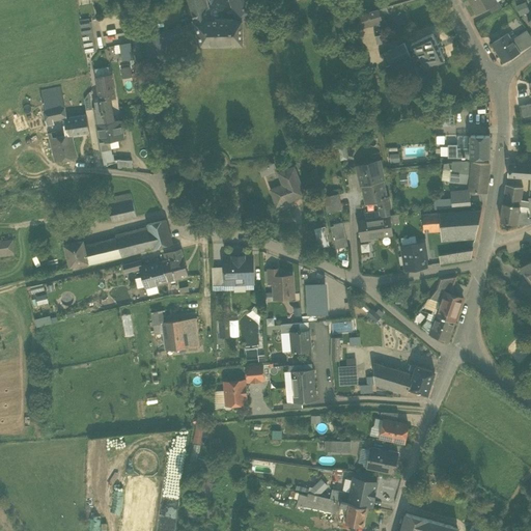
[(188,0),(194,21),(210,21),(202,0),(188,0)]
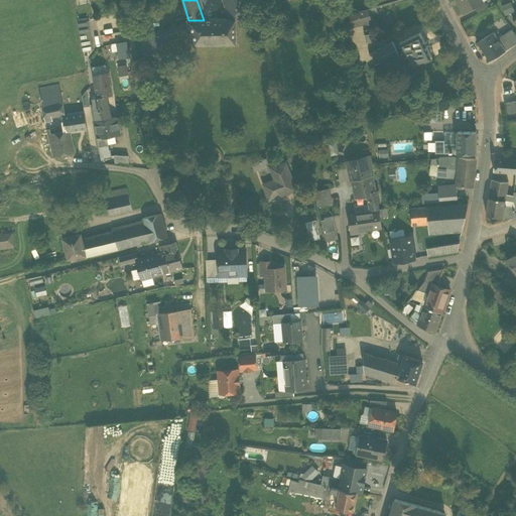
[(228,0),(234,16),(246,12),(241,0),(228,0)]
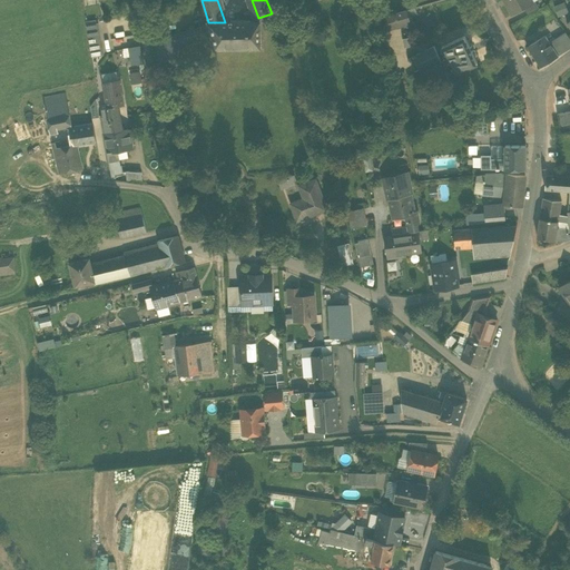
[(503,0),(512,15),(523,9),(533,3),(532,2),(530,0),(503,0)]
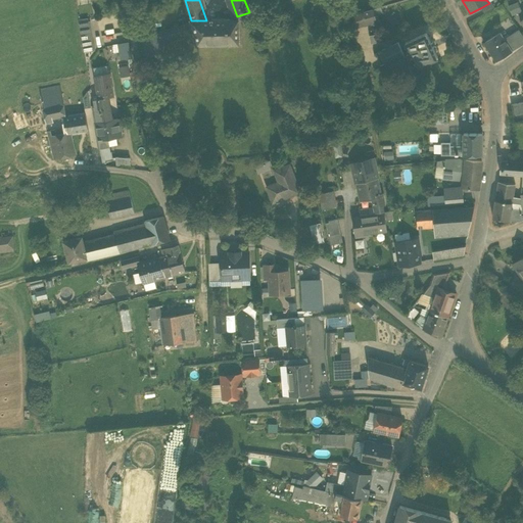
[(480,8),(484,13),(495,8),(491,1),(488,2),(489,3),(480,8)]
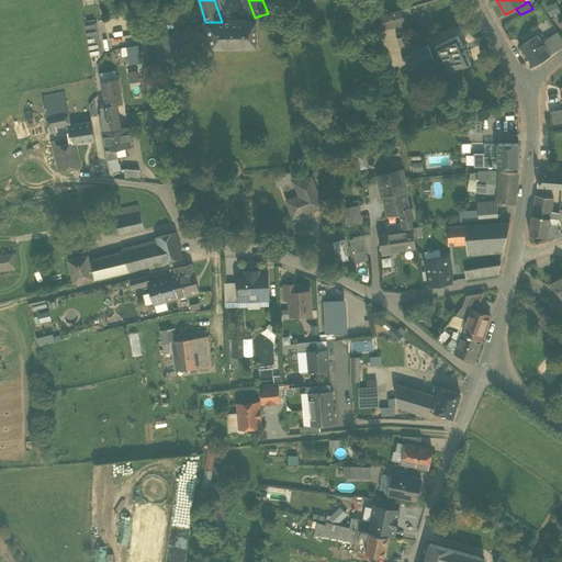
[(547,6),(551,15),(561,11),(557,2),(547,6)]
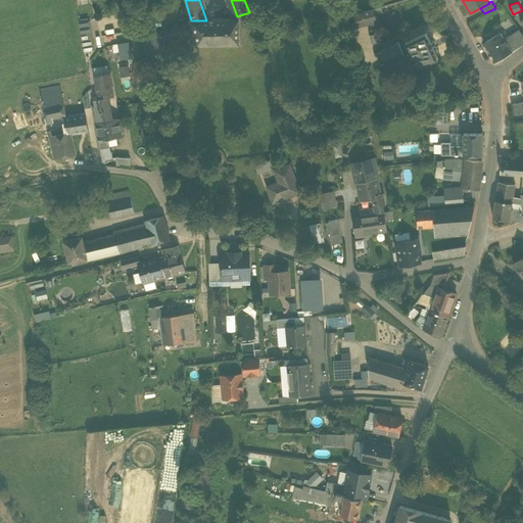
[(353,15),(357,26),(376,20),(374,13),(373,9),(353,15)]
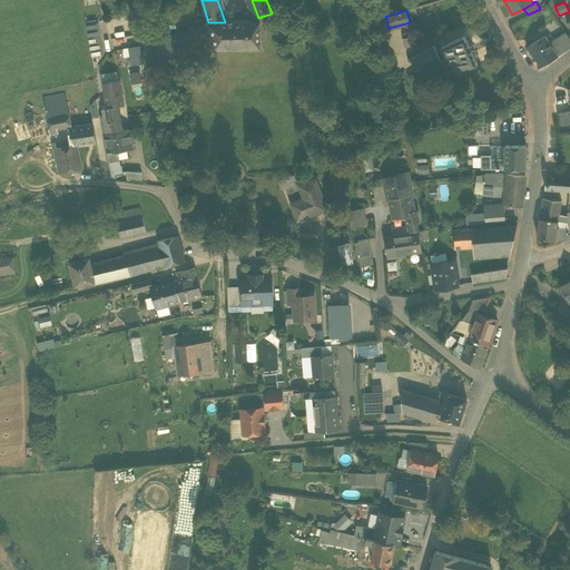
[(212,35),(215,49),(261,48),(259,21),(225,22),(208,22),(209,26),(212,35)]
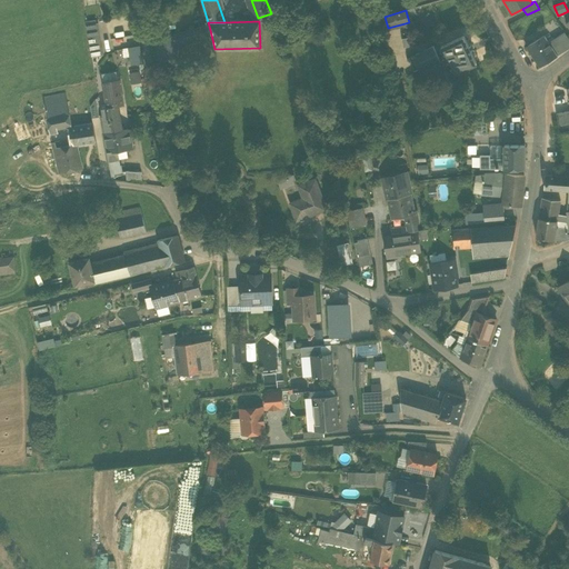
[(87,27),(91,55),(102,52),(98,25),(87,27)]
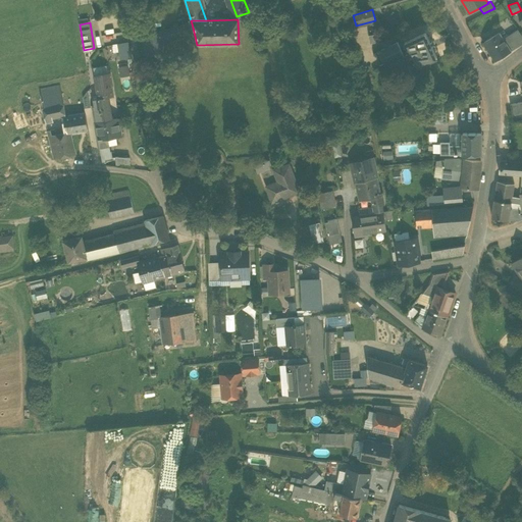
[(192,23),(162,32),(162,30),(143,34),(148,62),(167,59),(164,39),(194,32),(192,23)]
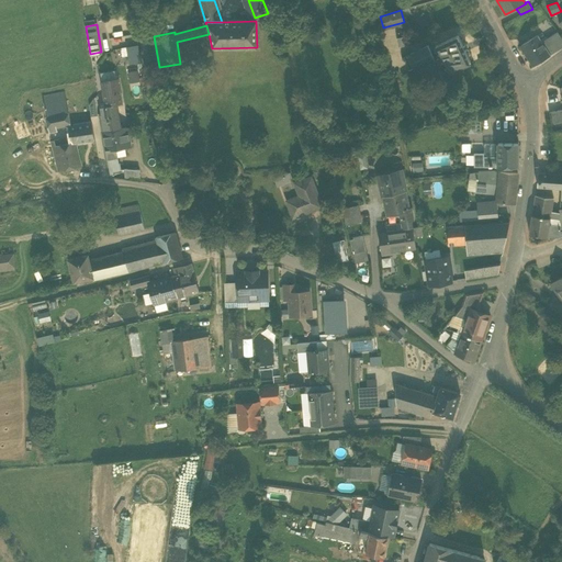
[(136,33),(127,35),(130,45),(138,43),(136,33)]
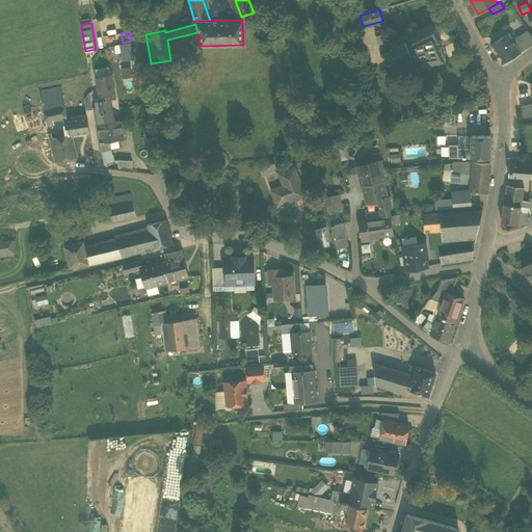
[(516,35),(512,38),(509,33),(494,43),(506,61),(521,51),(531,44),(531,37),(527,31),(519,36),(516,35)]
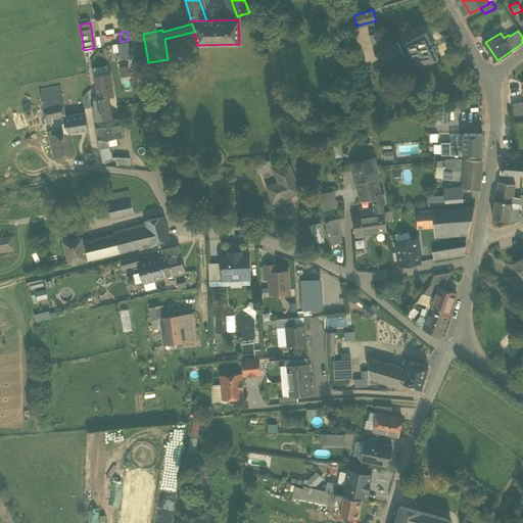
[(407,61),(411,70),(416,67),(417,68),(438,58),(426,33),(406,43),(406,44),(400,46),(398,42),(382,50),(384,55),(386,54),(390,62),(408,54),(410,59),(407,60),(408,61),(407,61)]
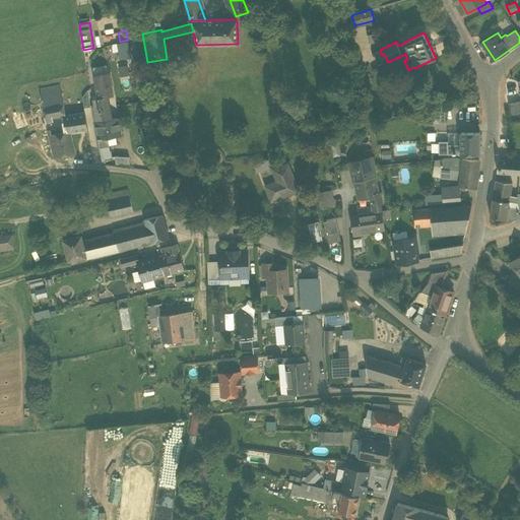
[(112,45),(114,52),(118,51),(121,60),(132,57),(128,41),(112,45)]
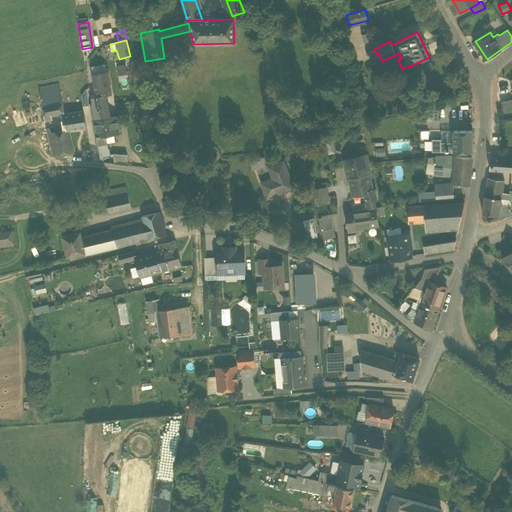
[(117,65),(118,75),(127,74),(126,64),(117,65)]
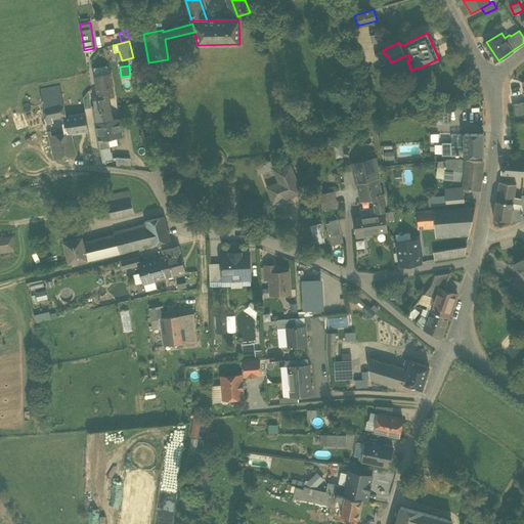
[(95,76),(99,98),(108,97),(115,96),(111,74),(95,76)]
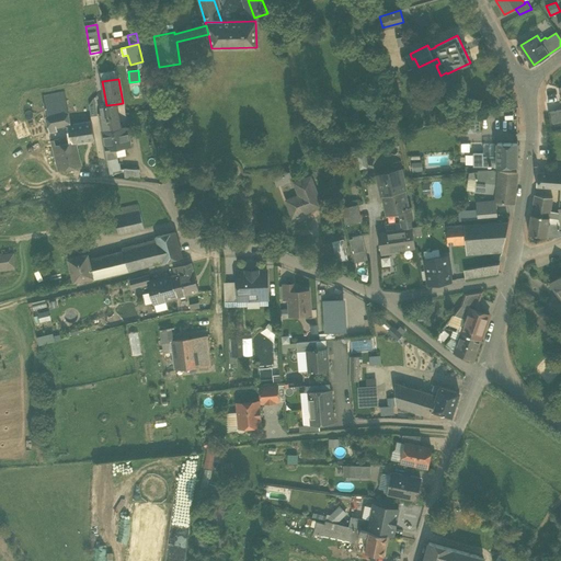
[(48,126),(49,134),(57,132),(56,124),(71,122),(65,92),(43,95),(48,126)]
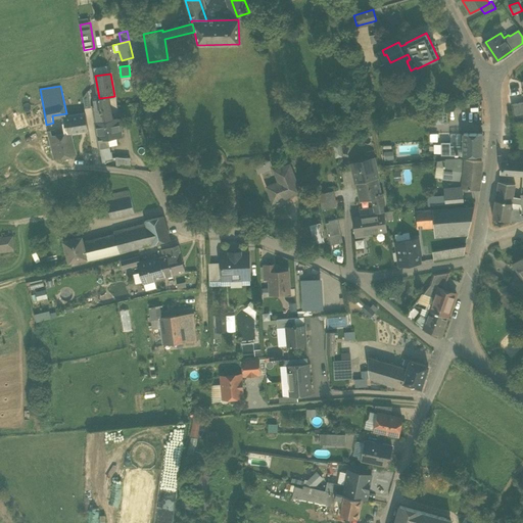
[(93,106),(96,123),(112,120),(108,97),(99,98),(94,99),(95,106),(93,106)]
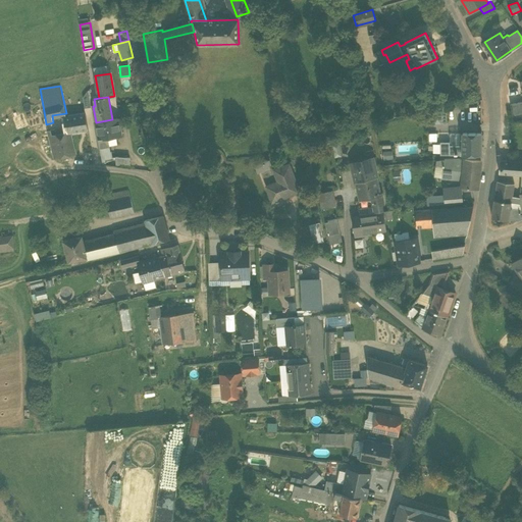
[(512,117),(519,115),(516,103),(510,104),(512,117)]
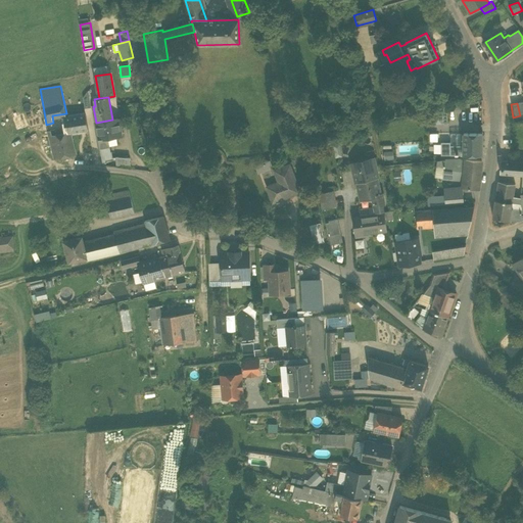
[(431,124),(441,124),(441,113),(431,113),(431,124)]
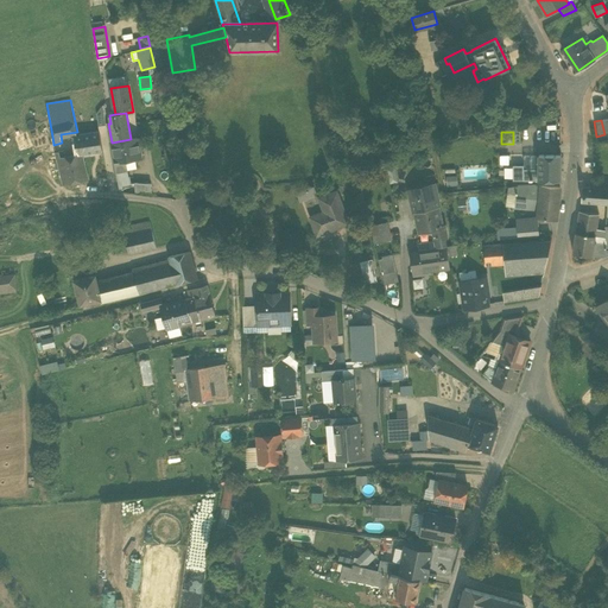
[(78,154),(82,154),(103,151),(100,133),(75,137),(78,154)]
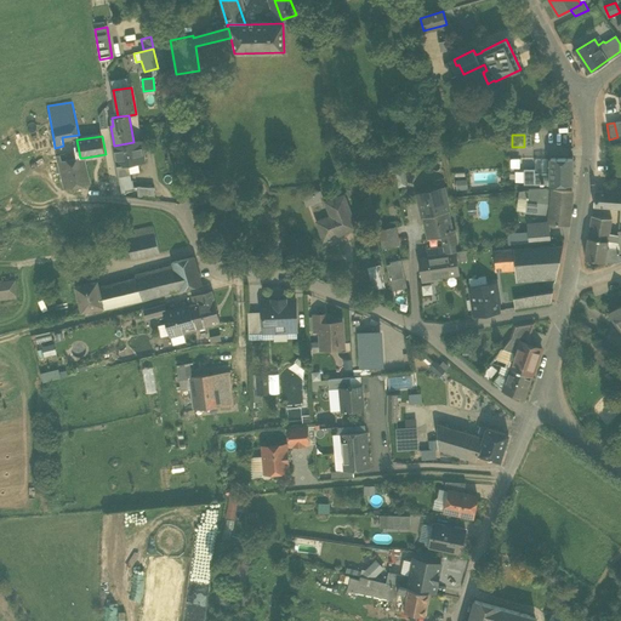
[(114,146),(118,165),(127,164),(143,161),(141,142),(134,142),(114,146)]
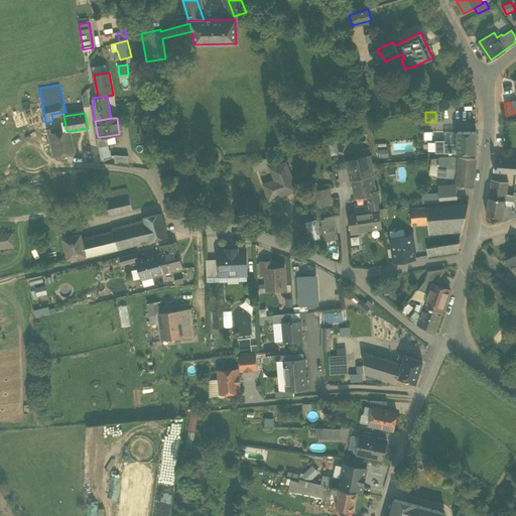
[(48,134),(53,157),(75,153),(70,131),(67,131),(51,134),(48,134)]
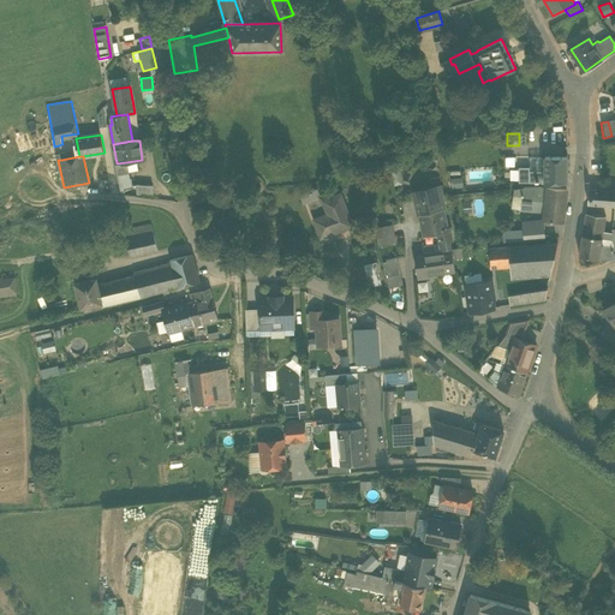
[(545,156),(544,172),(530,172),(529,172),(530,183),(544,183),(567,183),(567,157),(545,156)]
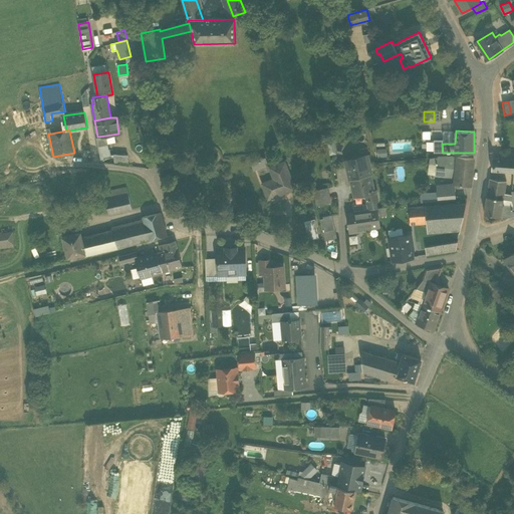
[(455,144),(456,131),(443,131),(443,140),(443,144),(455,144)]
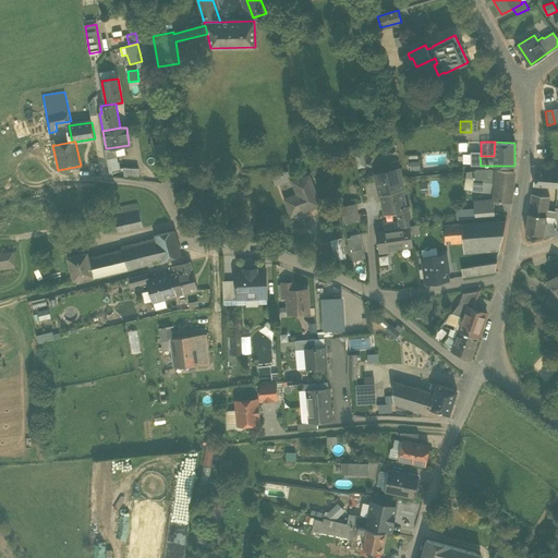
[(118,169),(114,147),(106,148),(105,148),(108,171),(118,169)]
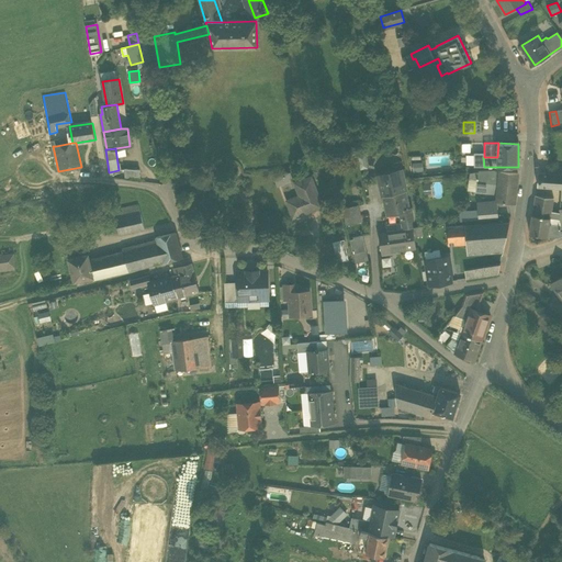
[(357,156),(360,170),(368,169),(366,155),(357,156)]
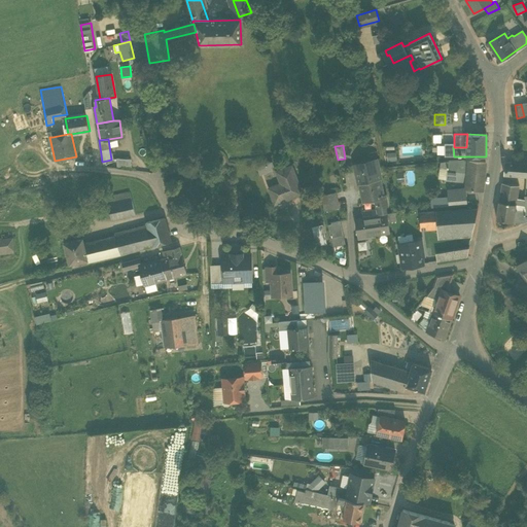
[(387,153),(388,162),(396,162),(395,152),(387,153)]
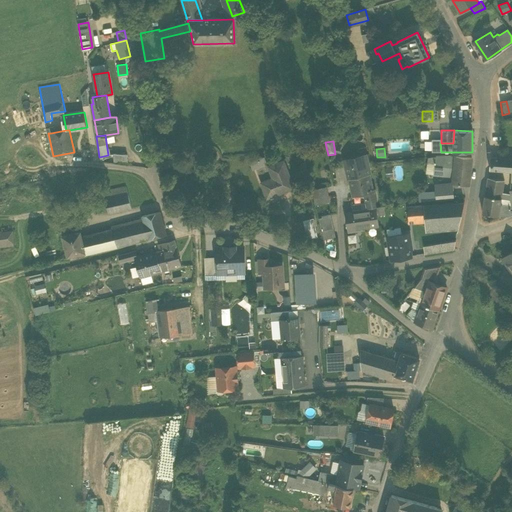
[(114,163),(128,165),(127,155),(113,154),(114,163)]
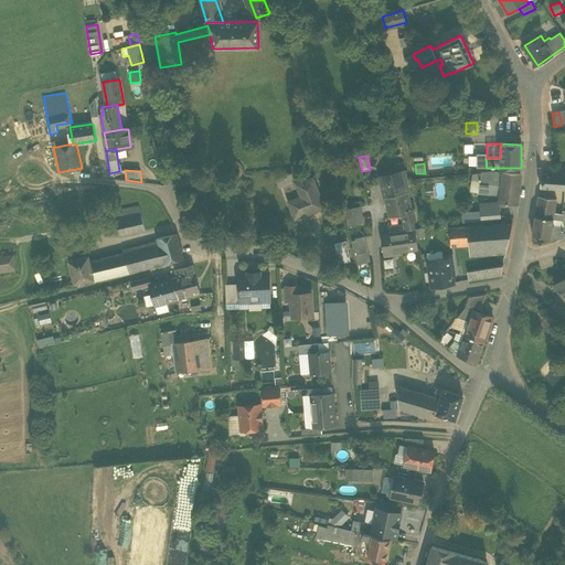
[(380,177),(385,198),(408,192),(404,170),(380,177)]
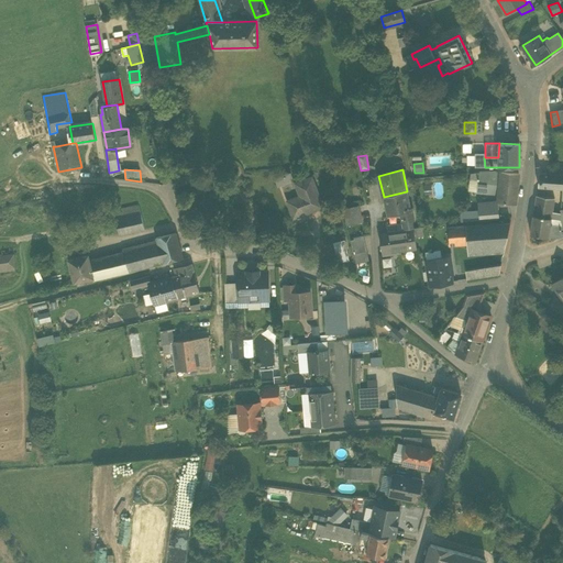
[(476,191),(484,192),(486,172),(478,173),(476,191)]
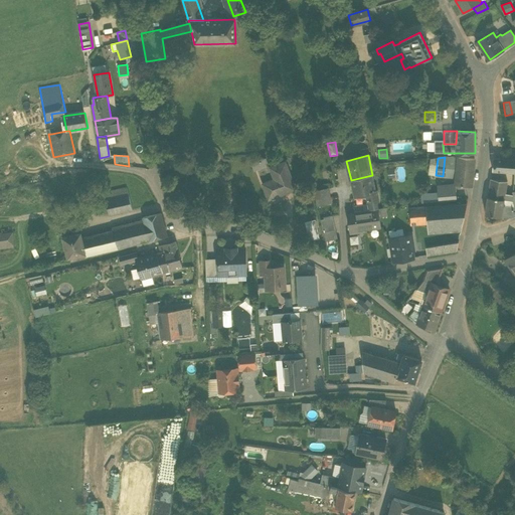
[(459,157),(453,157),(445,157),(443,176),(457,177),(458,166),(459,157)]
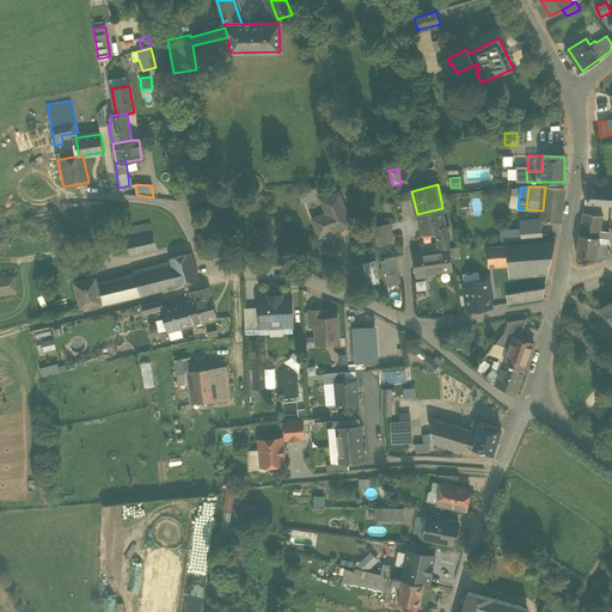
[(542,219),(560,221),(563,189),(545,187),(544,197),(543,210),(542,219)]
